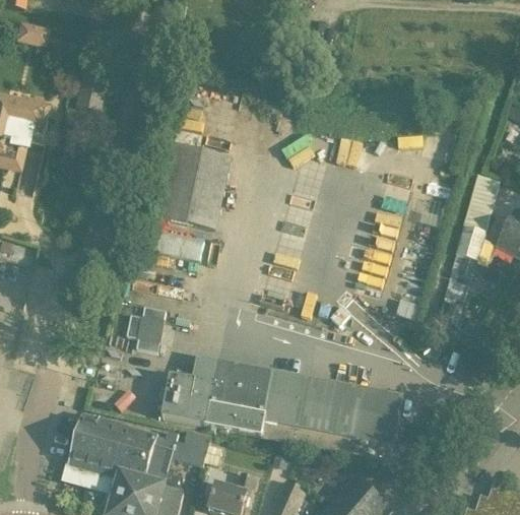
[(17,40),(47,46),(51,26),(22,20),(17,40)]
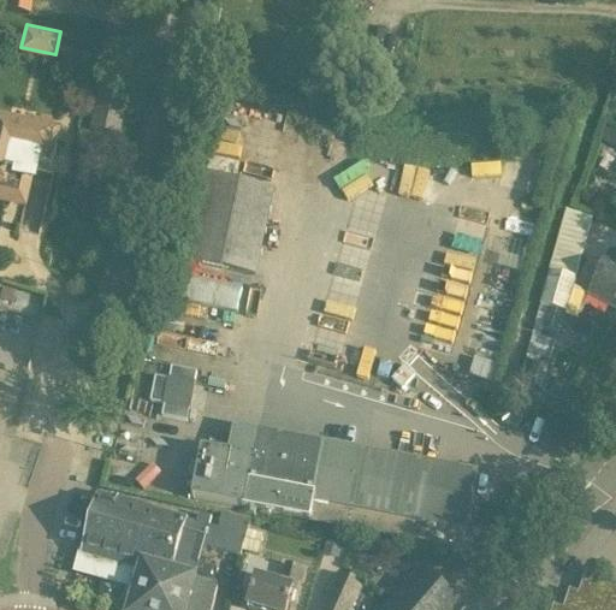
[(100,78),(89,125),(118,132),(129,86),(100,78)]
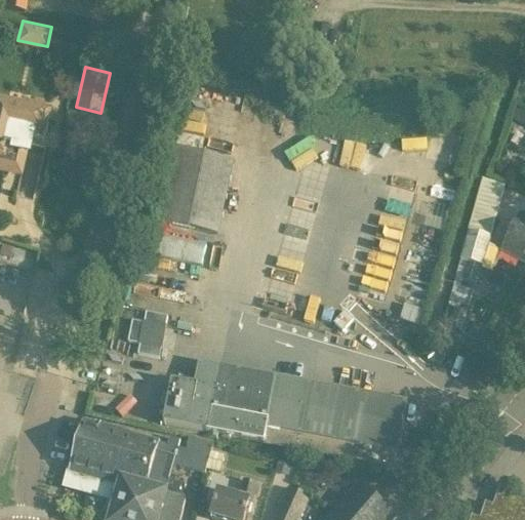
[(38,127),(43,123),(46,108),(43,107),(43,104),(29,100),(28,104),(0,96),(0,156),(3,157),(5,147),(26,152),(30,133),(33,134),(34,126),(38,127)]
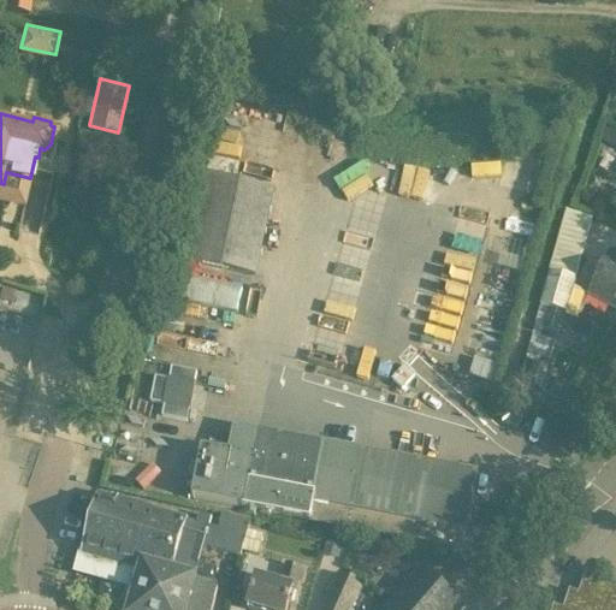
[(604,132),(615,138),(615,122),(610,119),(604,132)]
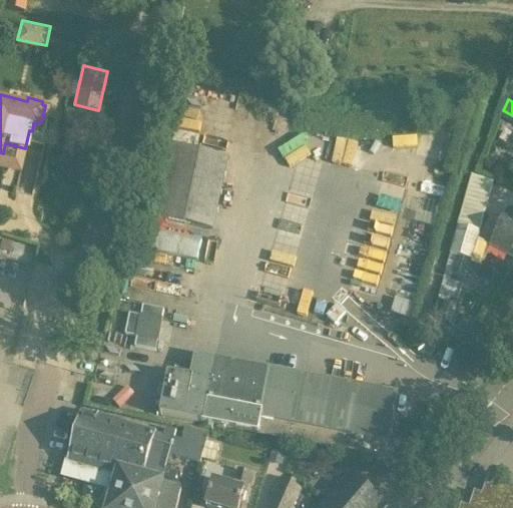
[(213,227),(228,154),(170,142),(155,215),(213,227)]
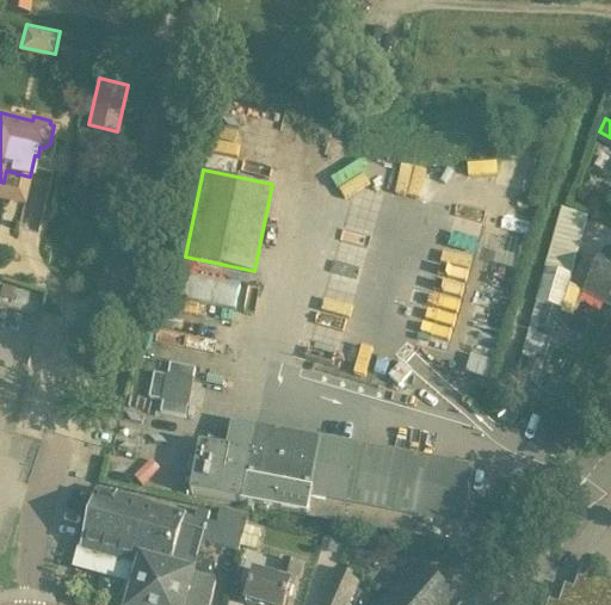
[(544,353),(550,335),(535,331),(537,325),(554,328),(560,306),(562,306),(587,214),(561,203),(523,345),(544,353)]
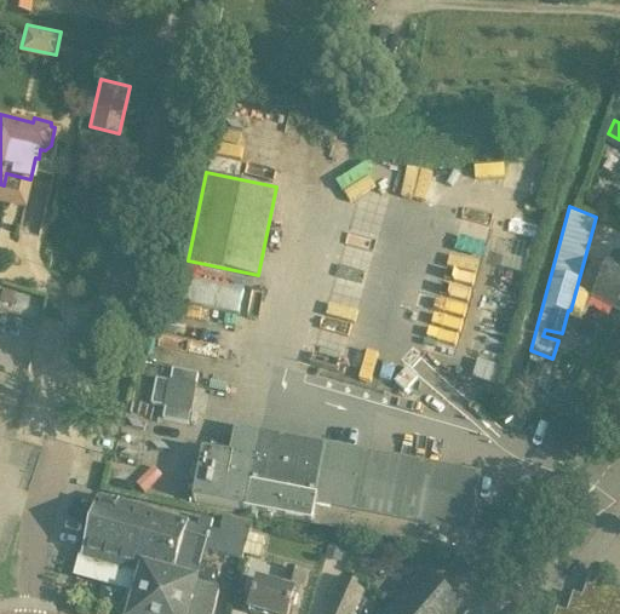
[(619,308),(619,253),(613,250),(591,293),(619,308)]
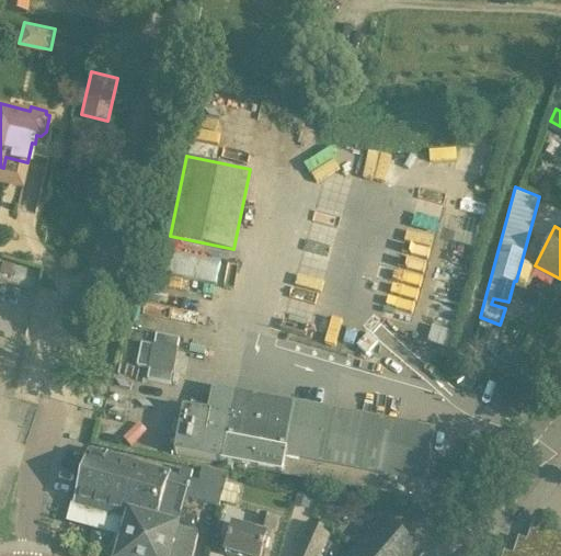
[(169,250),(164,272),(216,282),(220,260),(169,250)]
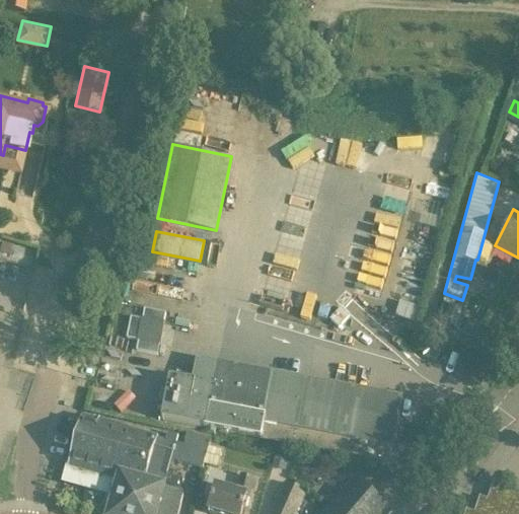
[(507,262),(493,253),(480,277),(496,284),(507,262)]
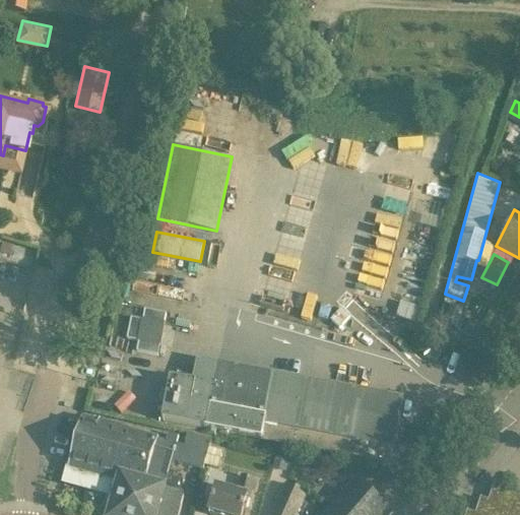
[(462,306),(451,302),(445,320),(456,324),(462,306)]
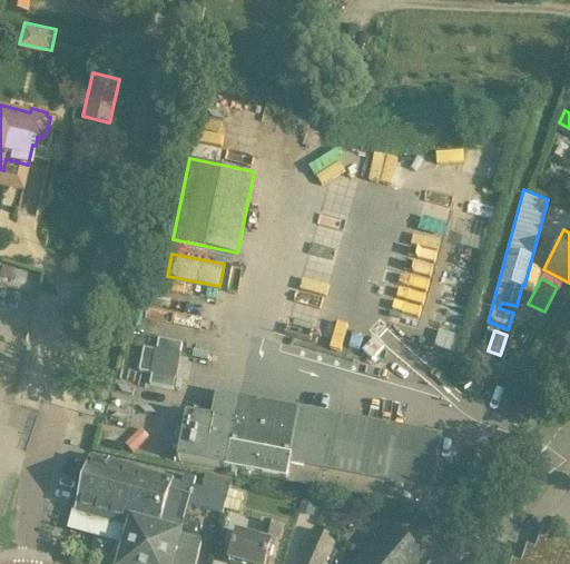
[(149,382),(173,386),(182,340),(158,335),(156,346),(155,346),(154,346),(143,345),(138,367),(149,369),(149,370),(150,370),(149,382)]
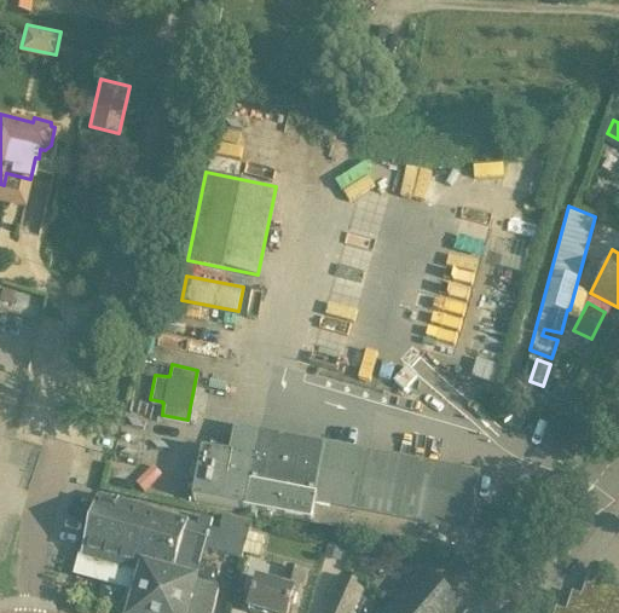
[(405,365),(393,377),(403,387),(404,386),(415,374),(405,365)]
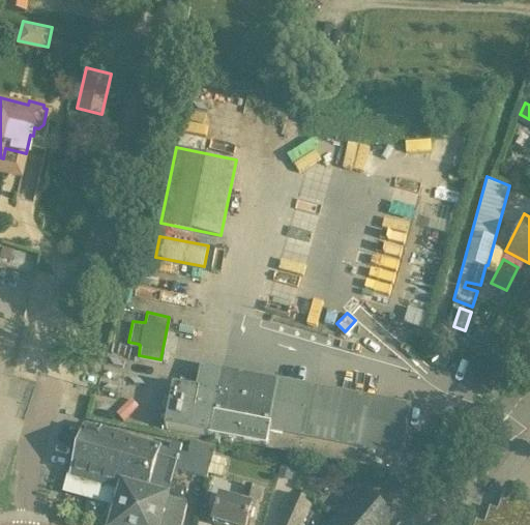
[(199,386),(174,381),(166,425),(404,471),(407,453),(401,451),(410,404),(203,365),(199,386)]
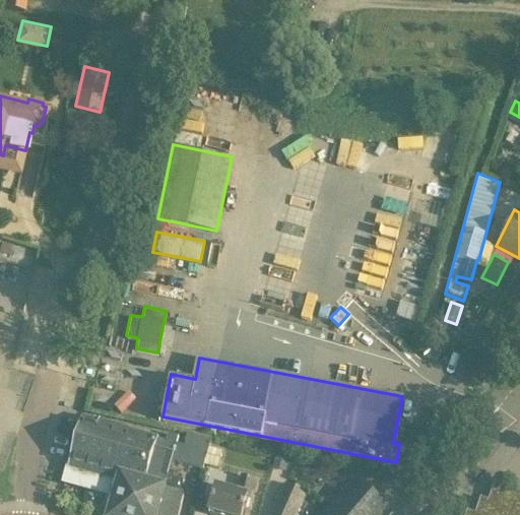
[(66,478),(114,491),(107,514),(177,514),(183,495),(182,490),(164,485),(169,468),(171,458),(202,466),(203,462),(204,462),(209,445),(208,445),(210,439),(187,432),(184,443),(176,441),(178,434),(168,432),(166,438),(83,415),(66,478)]
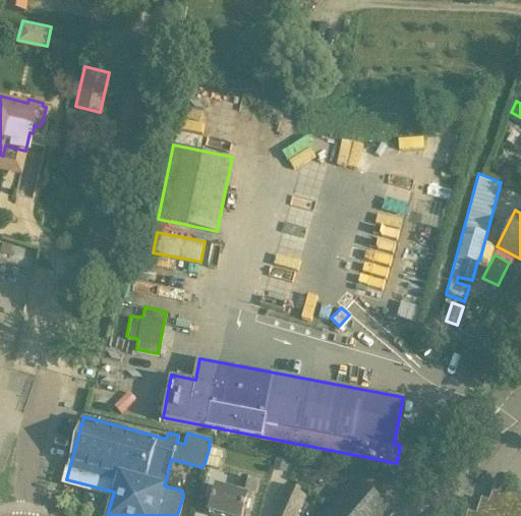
[(218,466),(222,450),(210,446),(205,463),(218,466)]
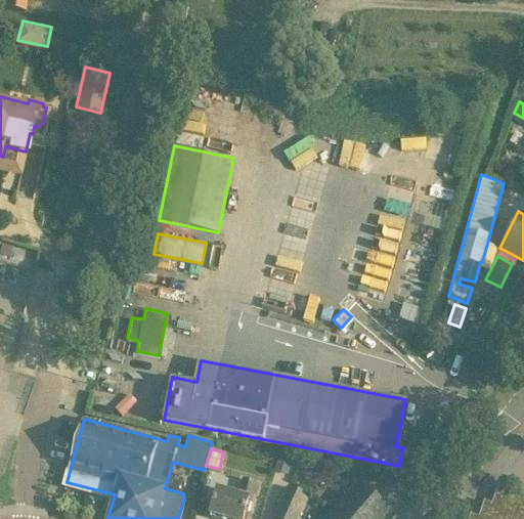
[(276,457),(273,469),(288,472),(291,460),(276,457)]
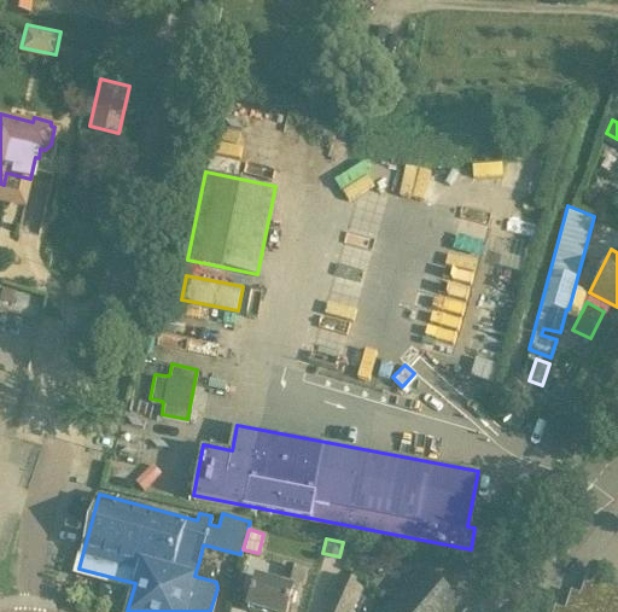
[(297,588),(303,567),(286,563),(281,582),(256,575),(248,607),(263,611),(267,611),(268,610),(278,611),(286,611),(293,587),(297,588)]
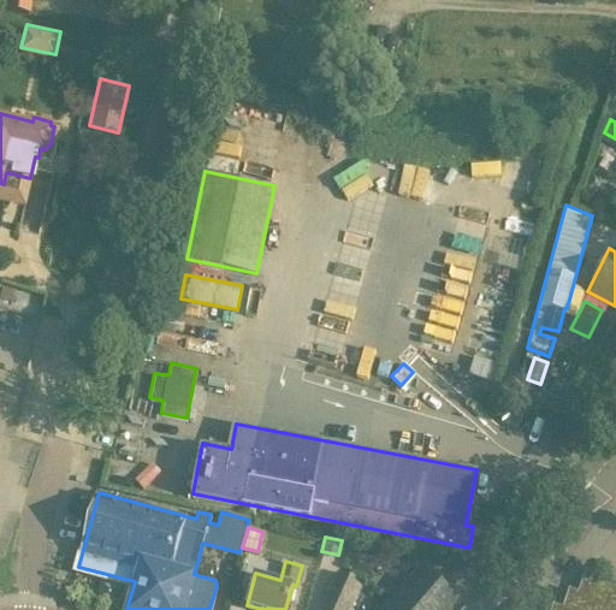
[(460,609),(466,605),(421,566),(381,609),(460,609)]
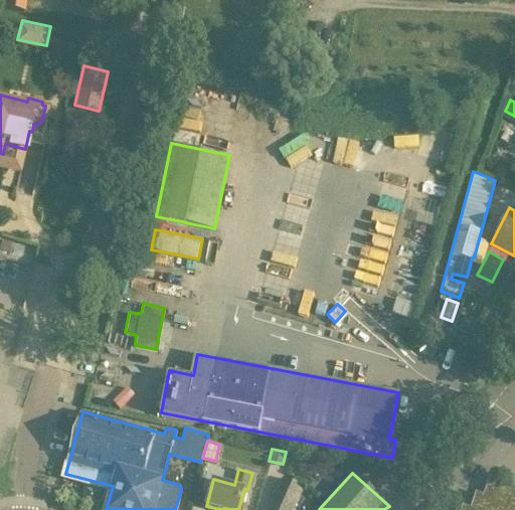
[(291,509),(304,485),(284,476),(267,509),(291,509)]
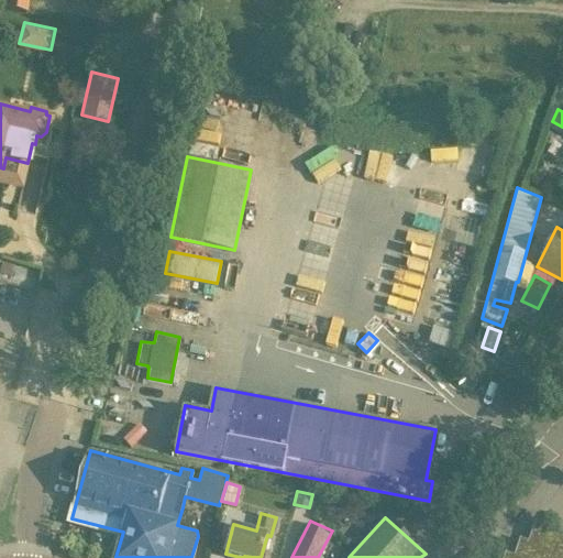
[(562,557),(562,537),(538,529),(532,546),(525,544),(519,557),(512,557),(510,557),(509,557),(562,557)]
